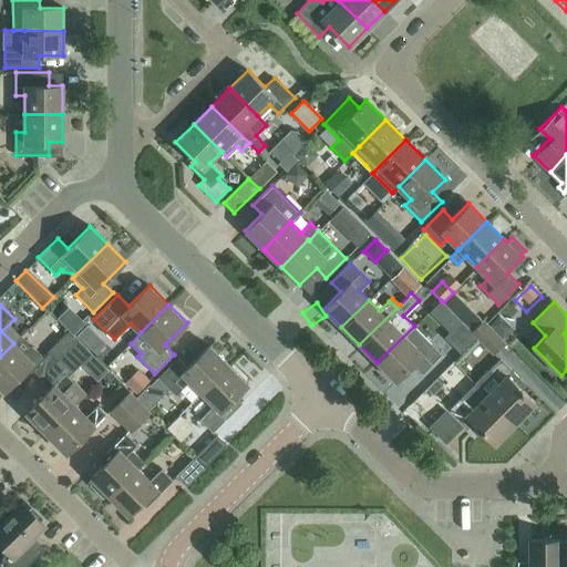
[(28,336),(42,348),(60,326),(45,315),(28,336)]
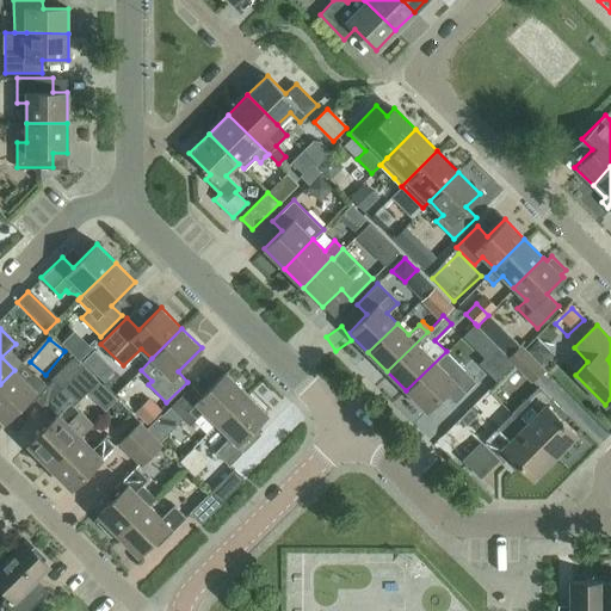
[(507,358),(514,365),(532,383),(544,370),(519,345),(507,357),(507,358)]
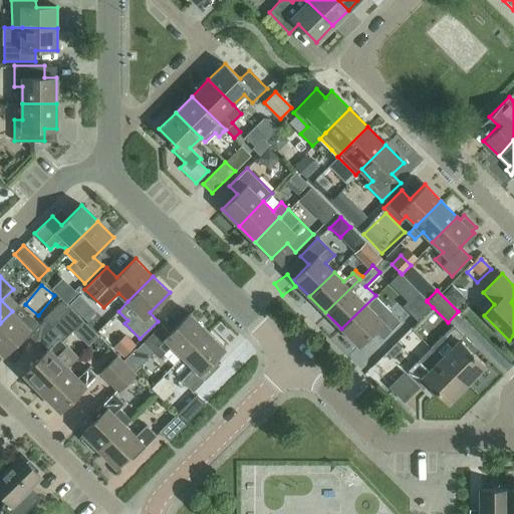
[(418,322),(433,307),(427,301),(418,292),(403,307),(418,322)]
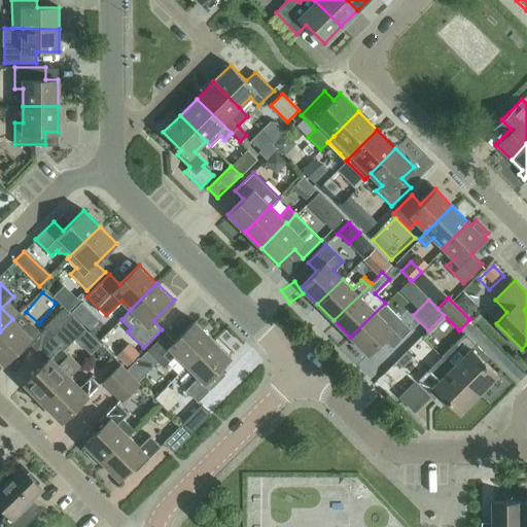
[(385,303),(350,337),(367,354),(384,339),(392,347),(411,328),(393,312),(385,303)]
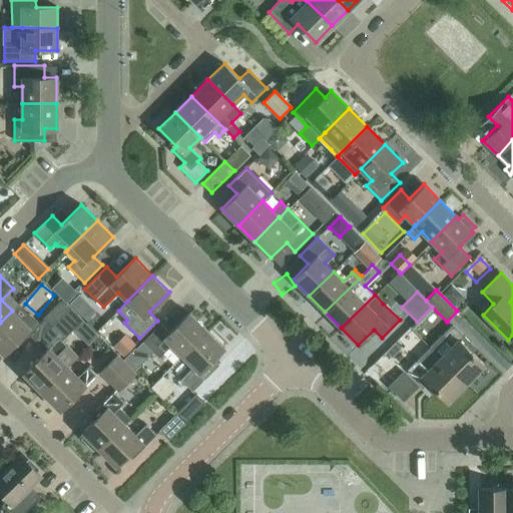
[(53,325),(70,307),(62,299),(43,318),(51,327),(53,325)]
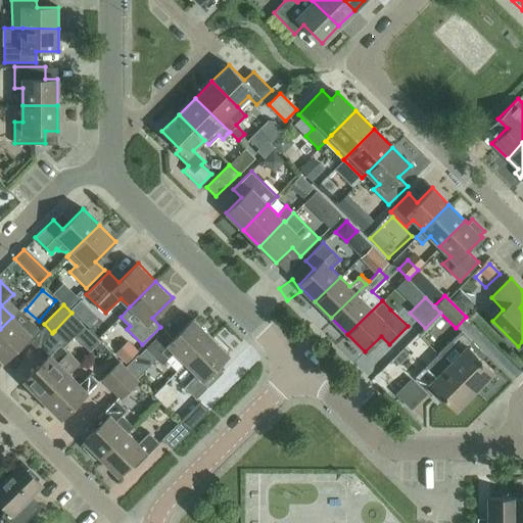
[(81,322),(72,313),(54,331),(66,343),(84,325),(81,322)]
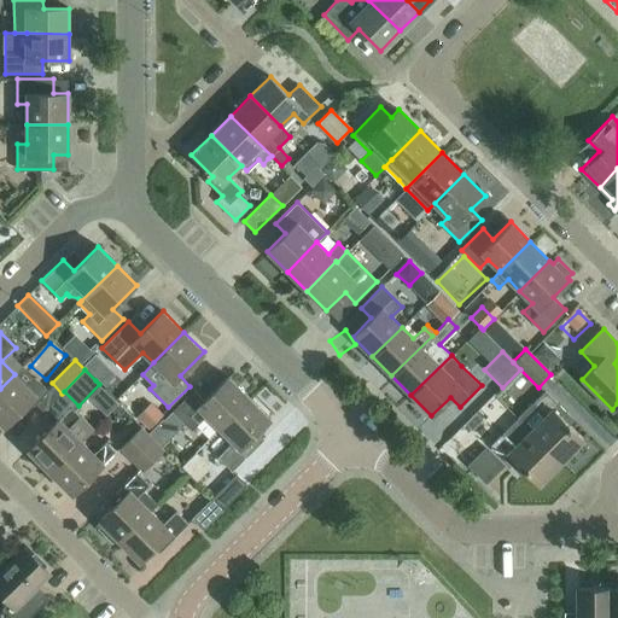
[(35,377),(27,385),(15,374),(0,389),(0,420),(5,426),(22,409),(25,413),(48,390),(35,377)]
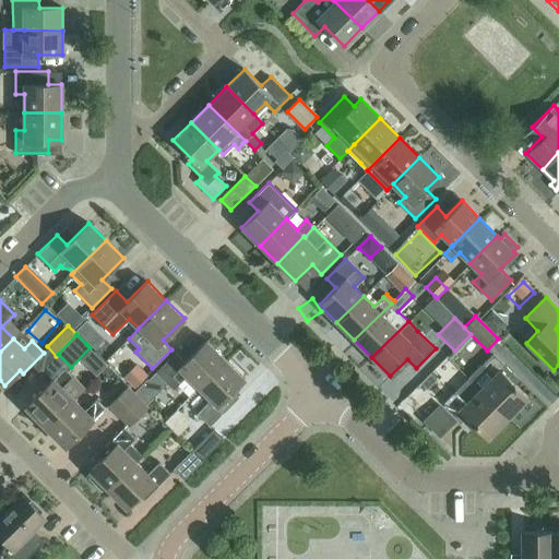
[(198,387),(225,359),(206,340),(185,361),(175,353),(155,371),(173,389),(187,376),(198,387)]
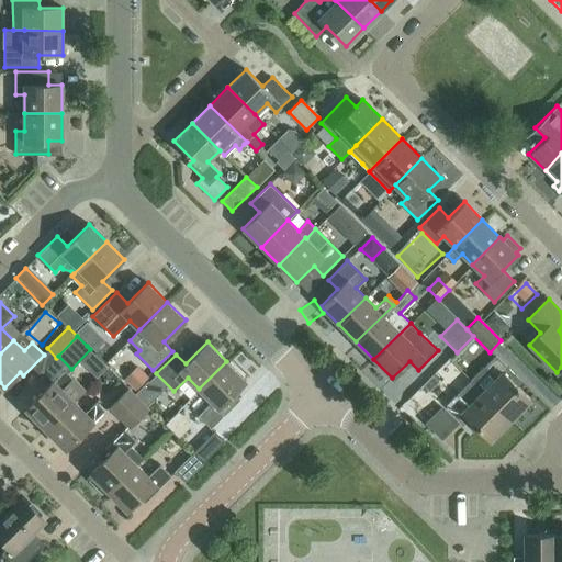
[(515,374),(495,355),(471,380),(482,391),(510,419),(530,398),(510,380),(515,374)]
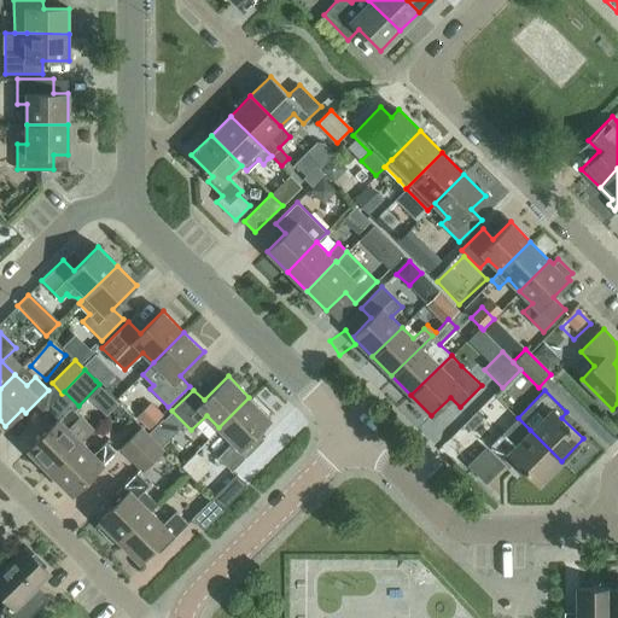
[(249,397),(219,427),(232,442),(217,456),(232,471),(256,447),(249,439),(270,418),(249,397)]
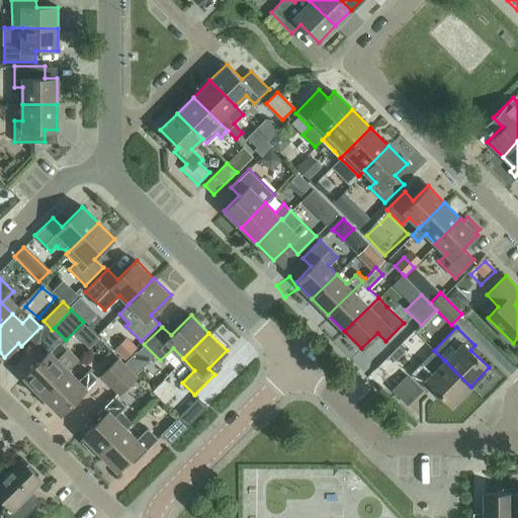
[(41,395),(78,359),(60,340),(23,376),(41,395)]
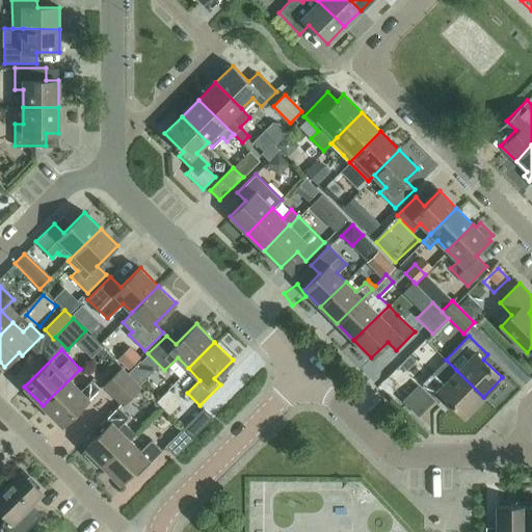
[(103,384),(112,394),(130,375),(122,367),(103,384)]
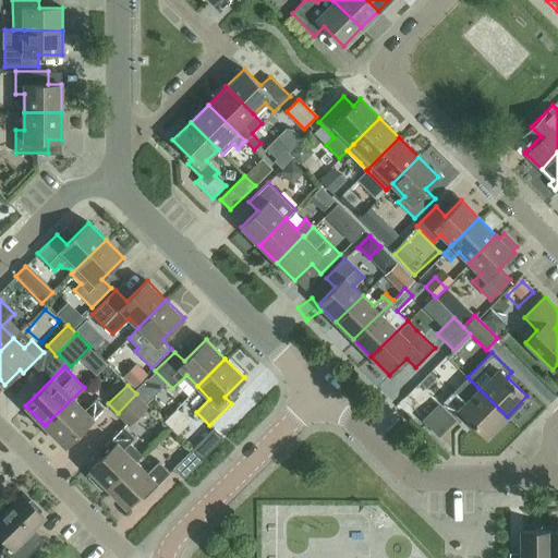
[(84,409),(73,398),(84,387),(45,425),(65,446),(104,407),(95,398),(84,409)]
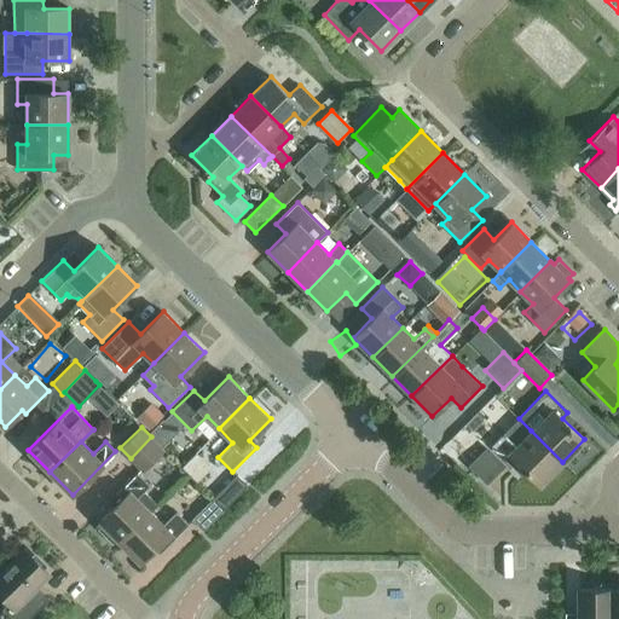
[(562,462),(531,431),(516,446),(503,433),(491,445),(513,468),(518,462),(539,484),(562,462)]
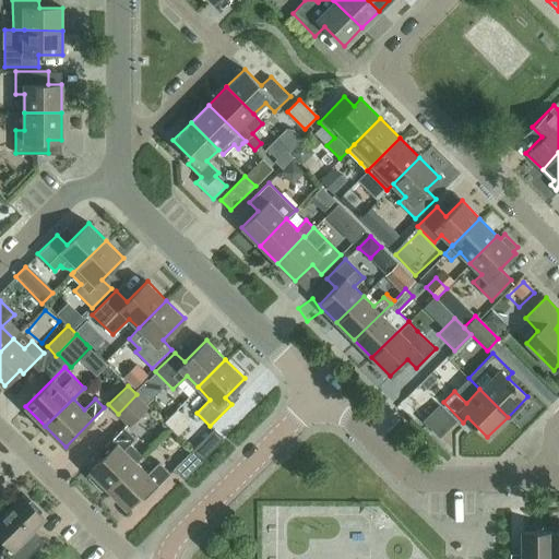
[(137,394),(118,414),(129,425),(149,406),(137,394)]
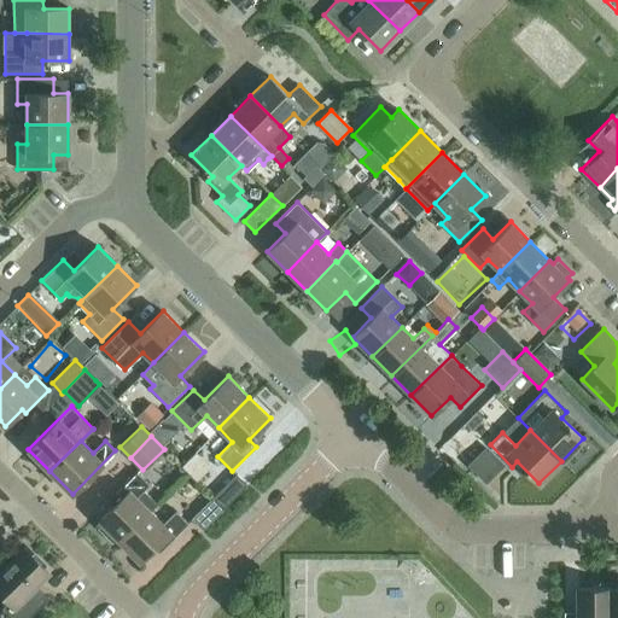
[(194,452),(180,466),(194,481),(209,466),(194,452)]
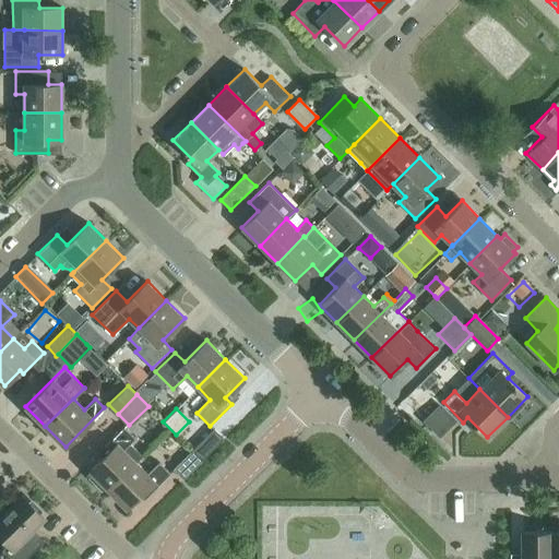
[(108,489),(135,461),(142,455),(130,443),(135,438),(123,427),(104,447),(109,451),(90,471),(92,473),(88,477),(100,490),(105,486),(108,489)]
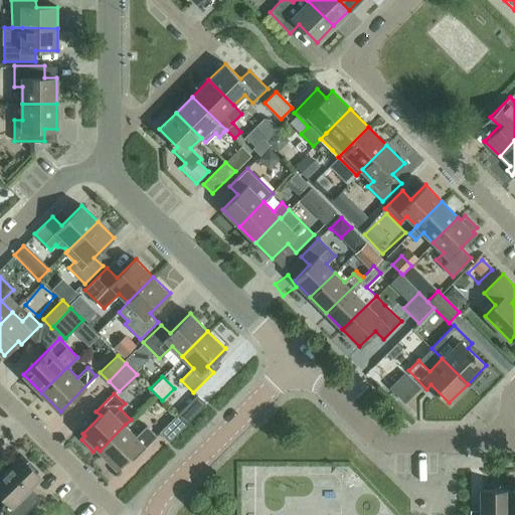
[(177,414),(186,423),(206,403),(197,394),(177,414)]
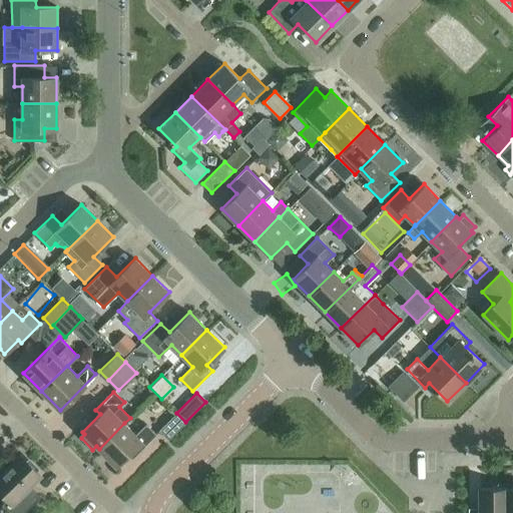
[(167,439),(185,422),(176,413),(158,430),(167,439)]
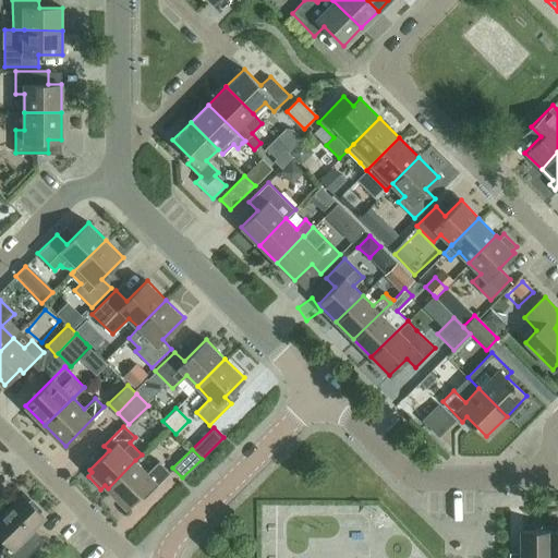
[(135,460),(108,488),(126,507),(145,487),(150,492),(170,472),(158,461),(147,472),(135,460)]
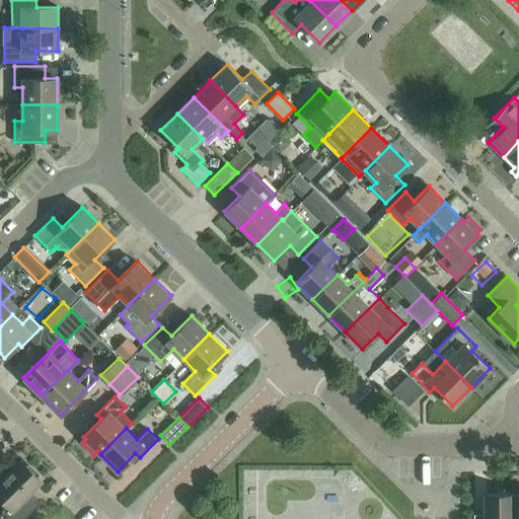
[(31,492),(43,482),(20,460),(0,480),(0,498),(6,505),(0,511),(7,518),(23,518),(41,502),(31,492)]
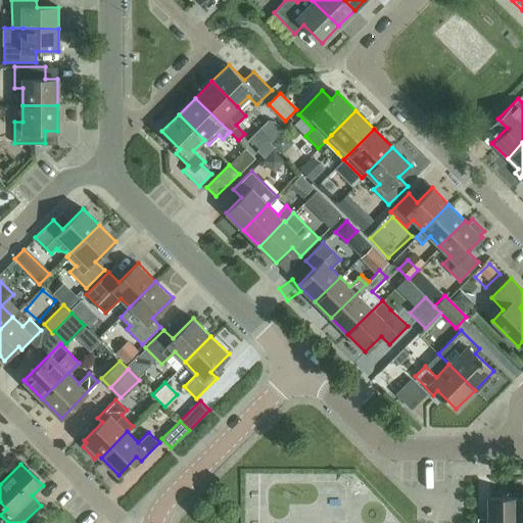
[(522,522),(522,496),(515,497),(514,522),(522,522)]
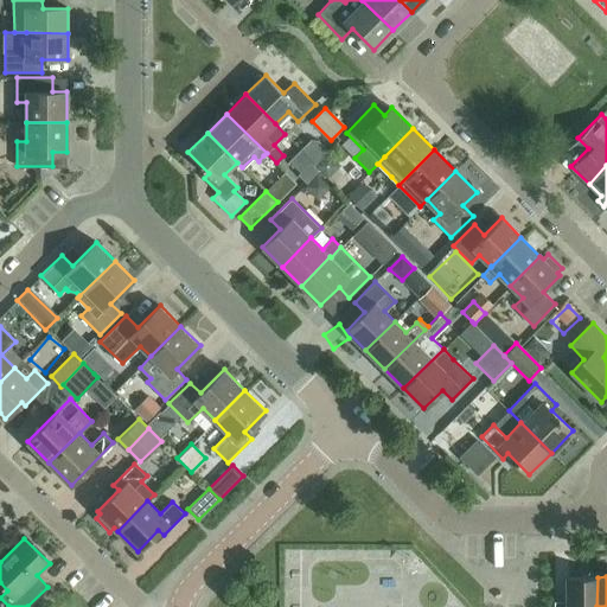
[(596,606),(598,577),(568,577),(567,606),(596,606)]
